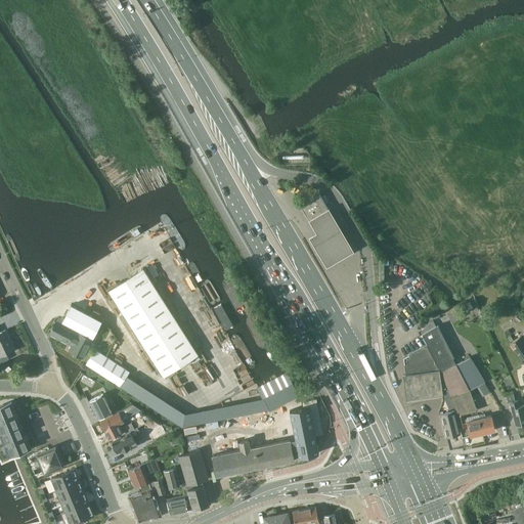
[(299,204),(309,220),(329,209),(318,191),(299,204)]
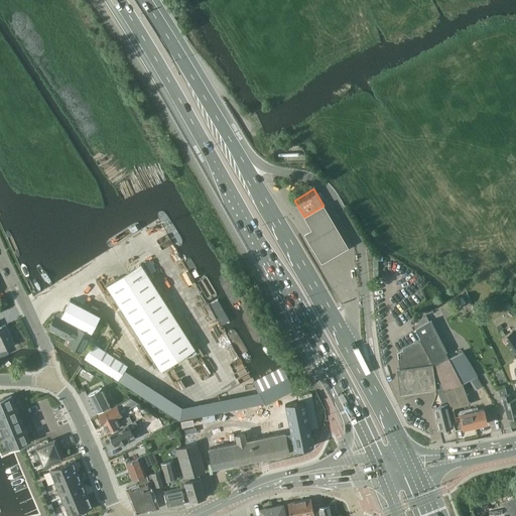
[(346,248),(324,206),(304,217),(311,231),(309,233),(303,236),(318,263),(330,257),(346,248)]
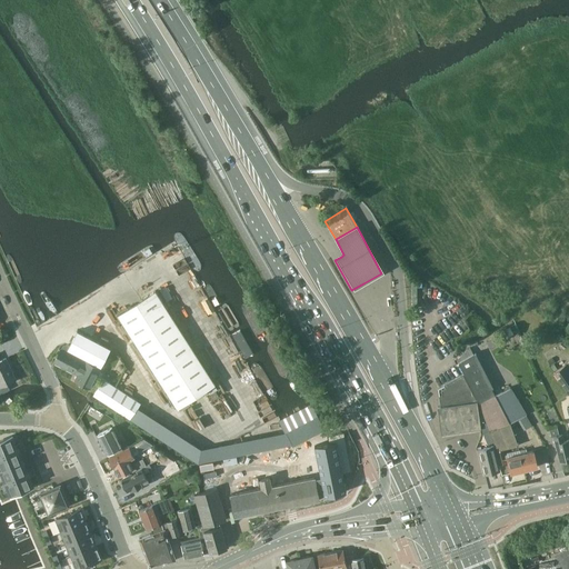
[(156,290),(118,315),(178,408),(216,385),(156,290)]
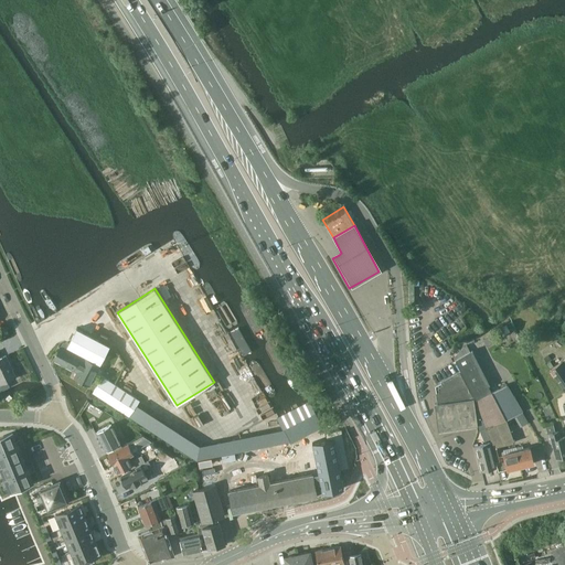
[(63,343),(62,345),(81,355),(82,354),(100,364),(109,345),(76,328),(68,343),(66,342),(63,343)]
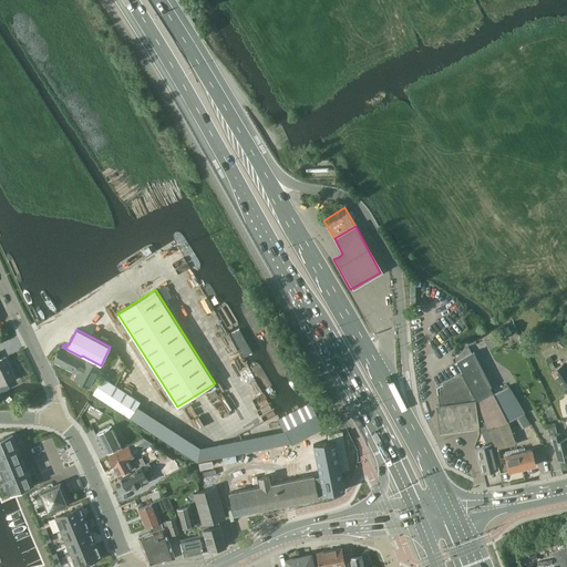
[(487,348),(498,342),(494,336),(484,340),(487,348)]
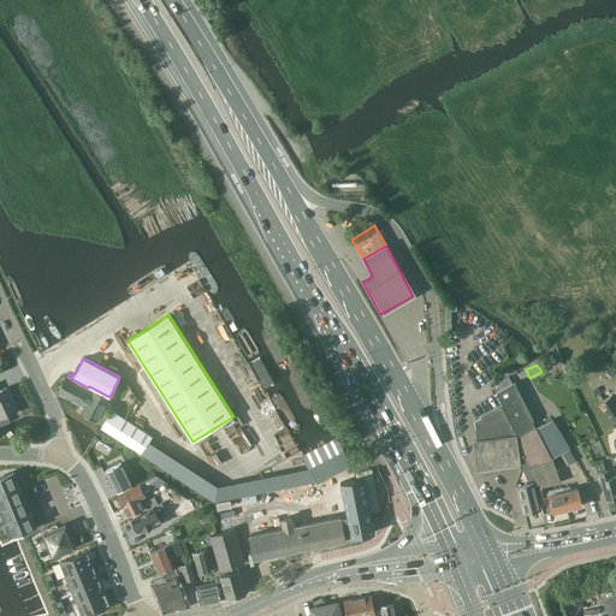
[(87,389),(88,388),(67,377),(66,378),(59,392),(80,403),(86,406),(81,412),(98,421),(110,400),(93,391),(92,392),(87,390),(88,389),(87,389)]
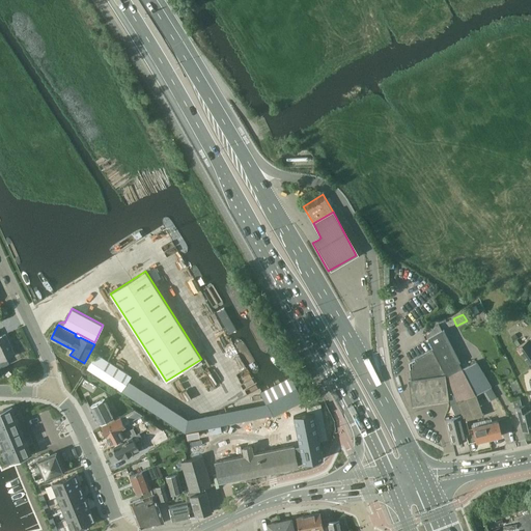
[(439,325),(426,336),(427,338),(434,348),(444,368),(446,373),(448,376),(462,369),(443,332),(445,331),(444,330),(442,331),(439,325)]
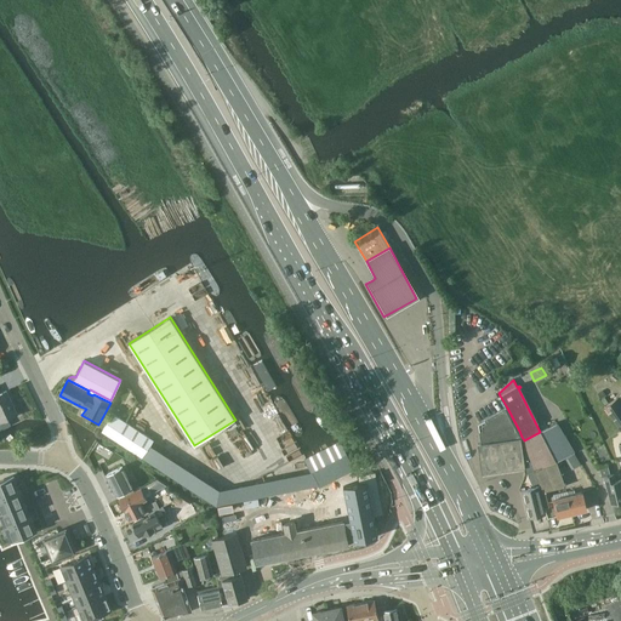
[(0,429),(11,425),(7,419),(17,414),(6,391),(0,393),(0,429)]
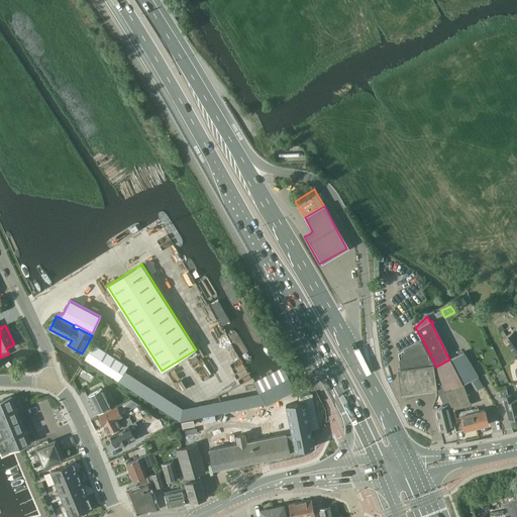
[(516,329),(503,338),(516,358),(516,357),(516,329)]
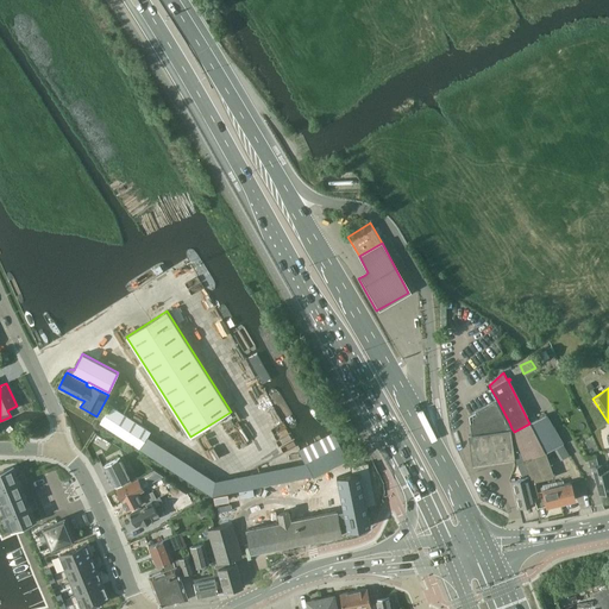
[(471,435),(468,435),(472,464),(514,458),(515,464),(518,463),(523,460),(514,432),(512,428),(509,422),(497,400),(469,415),(471,435)]
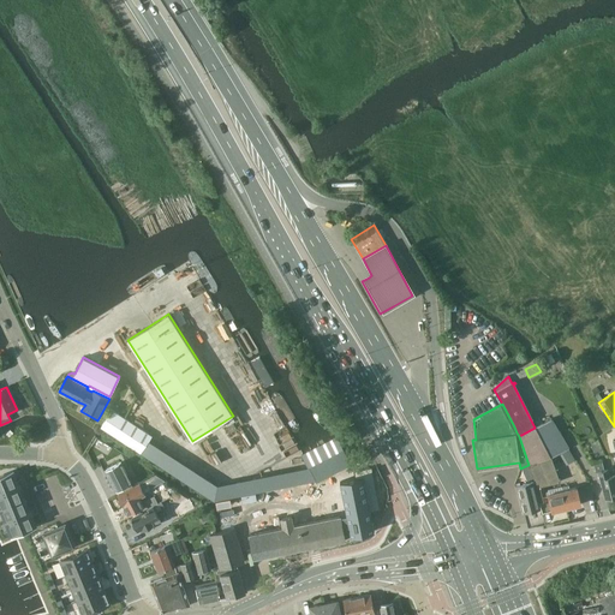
[(101,427),(141,453),(151,436),(112,410),(101,427)]
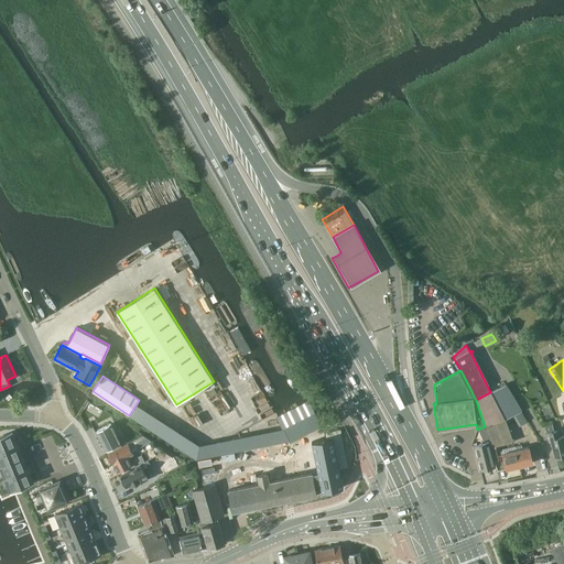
[(490,392),(476,400),(485,426),(487,433),(491,442),(492,447),(499,446),(513,442),(505,420),(521,411),(506,384),(490,392)]
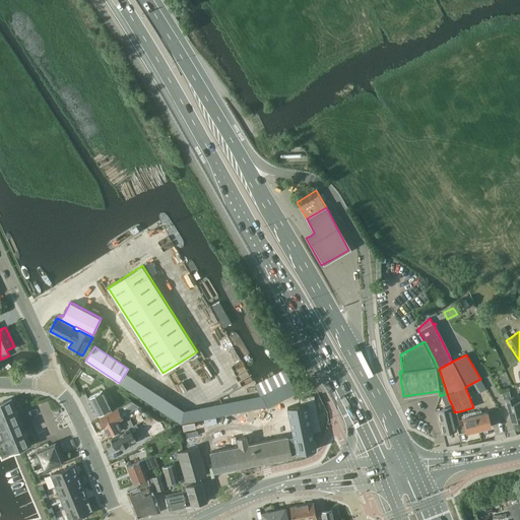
[(284,369),(255,385),(261,395),(268,407),(297,392),(284,369)]
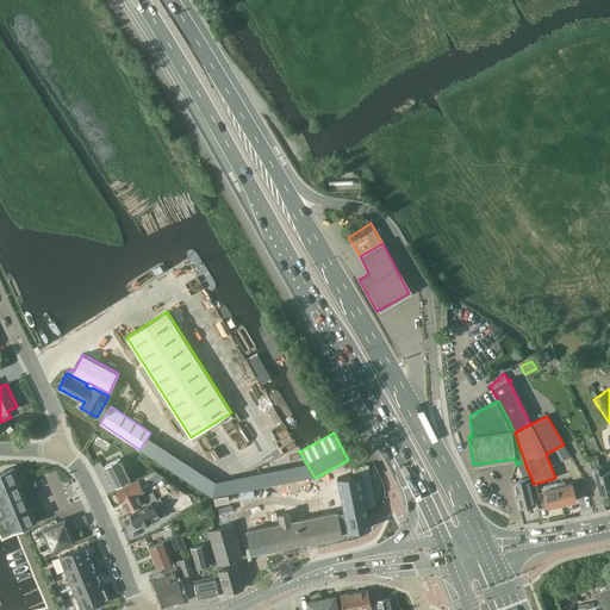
[(216,481),(150,439),(142,449),(213,496),(268,486),(285,484),(315,478),(306,464),(216,481)]
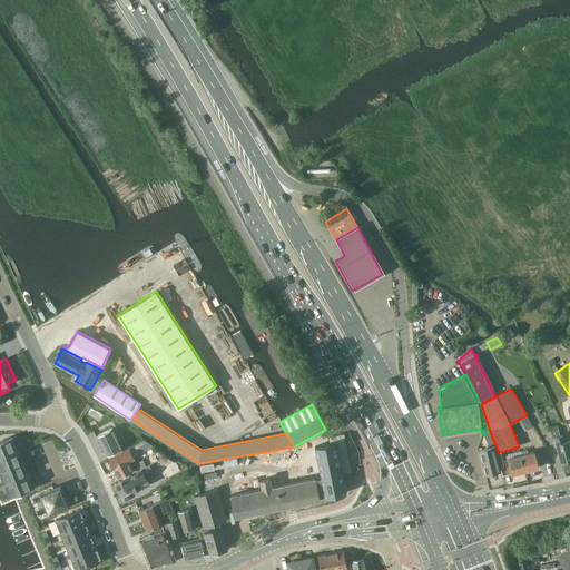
[(560,463),(569,461),(569,440),(564,441),(563,434),(560,435),(558,428),(550,430),(552,439),(554,438),(560,463)]
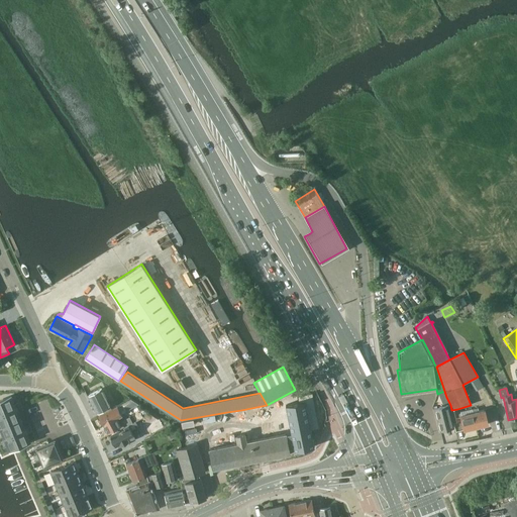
[(101,389),(89,395),(98,414),(99,416),(108,411),(107,409),(106,408),(110,406),(106,398),(105,395),(101,389)]
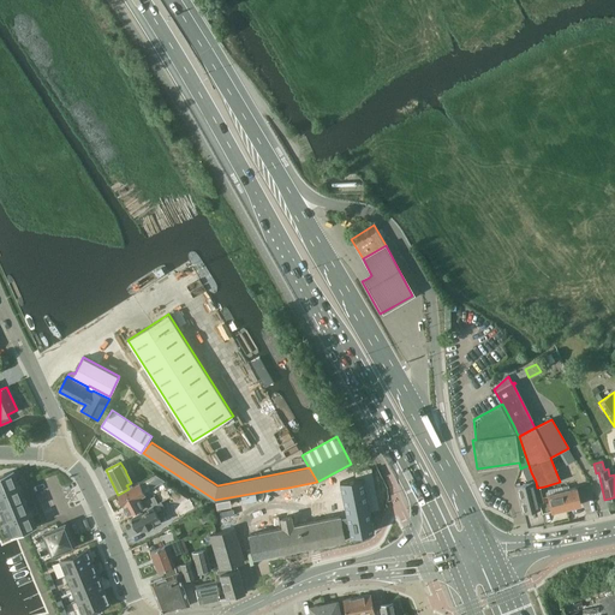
[(284,527),(249,535),(254,557),(288,550),(290,551),(290,549),(294,549),(296,550),(297,550),(296,548),(344,538),(345,538),(345,535),(351,533),(351,536),(375,530),(370,509),(380,507),(372,464),(371,464),(372,472),(340,478),(347,514),(293,525),(291,517),(281,518),(284,527)]
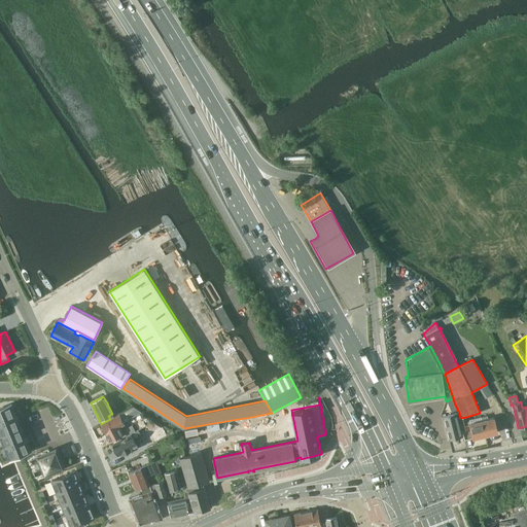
[(11,403),(0,408),(0,422),(22,413),(20,410),(14,412),(11,403)]
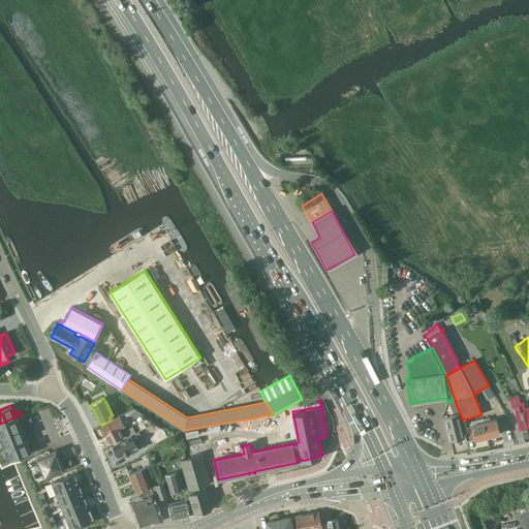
[(102,428),(101,428),(103,432),(104,432),(110,441),(123,435),(119,428),(124,425),(123,423),(130,418),(141,413),(142,413),(133,408),(111,421),(101,426),(102,428)]
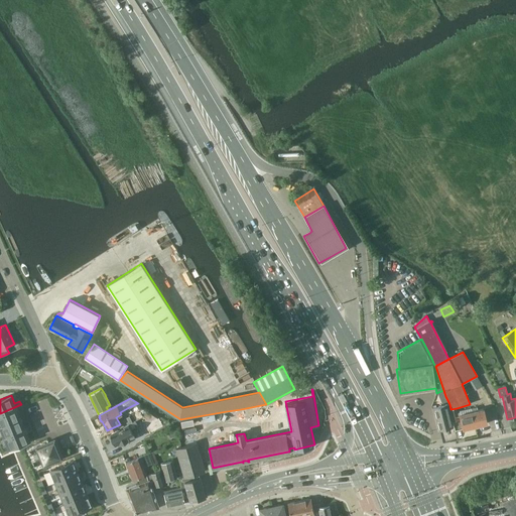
[(21,404),(0,413),(0,423),(1,426),(20,418),(17,410),(22,408),(21,404)]
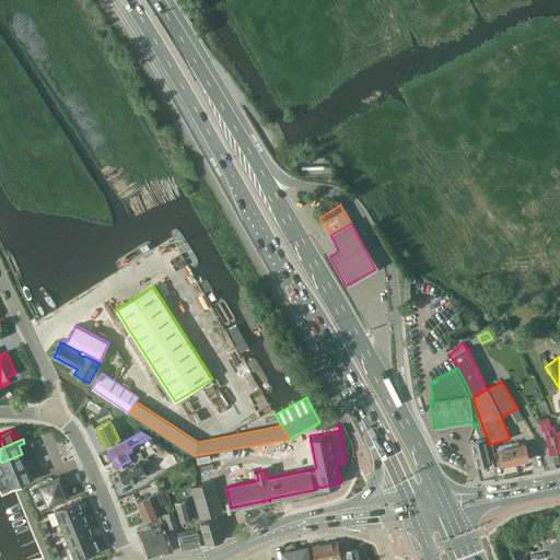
[(477,467),(491,463),(486,439),(470,443),(477,467)]
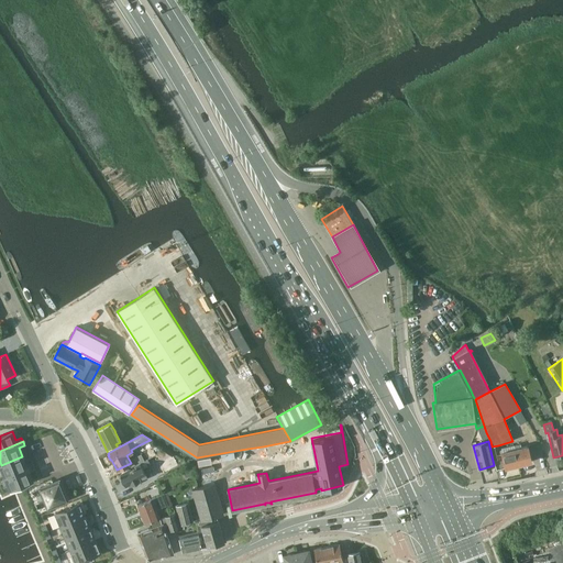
[(492,446),(490,446),(494,456),(496,467),(505,465),(505,467),(506,470),(518,466),(515,450),(499,453),(498,445),(492,446)]
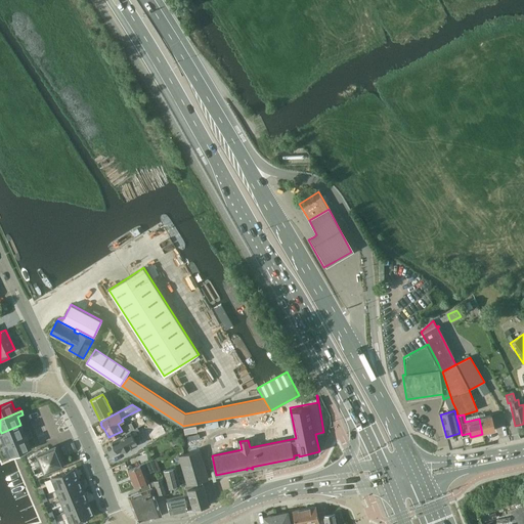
[(482,434),(494,431),(491,416),(484,417),(483,415),(478,416),(479,419),(482,434)]
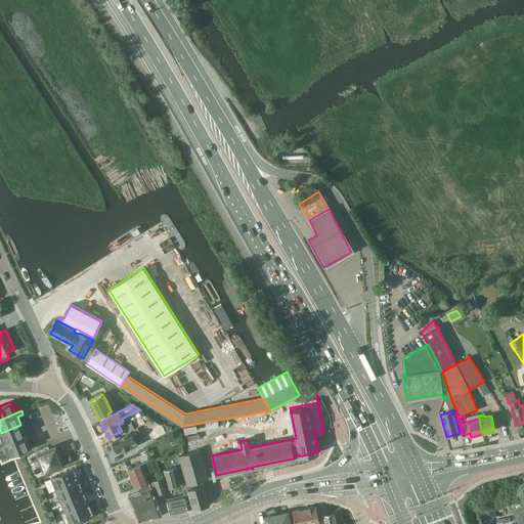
[(245,416),(230,418),(231,428),(246,426),(245,416)]
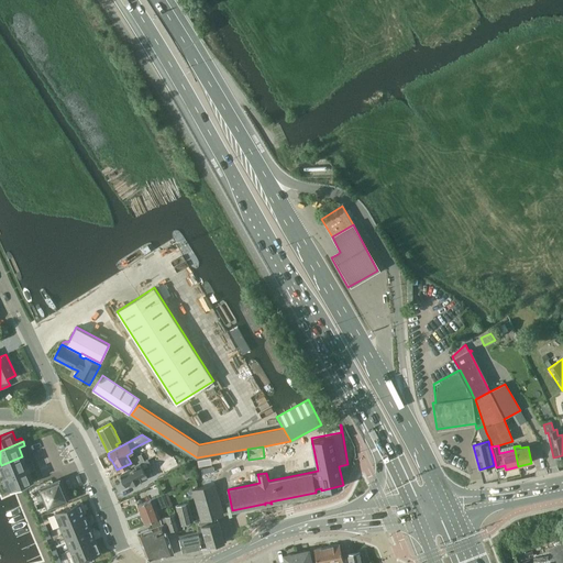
[(140,463),(144,461),(141,454),(133,459),(136,466),(141,464),(140,463)]
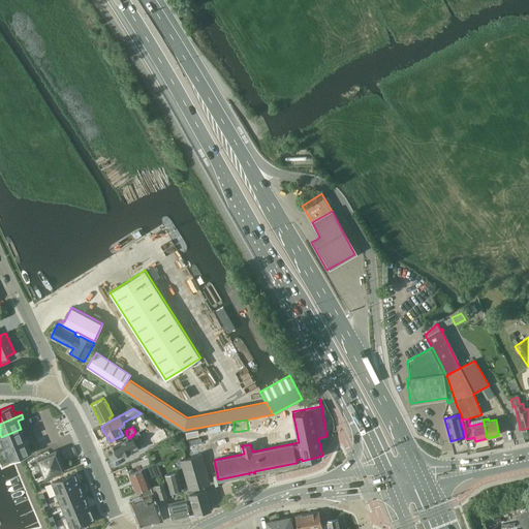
[(21,429),(1,437),(5,448),(31,438),(29,434),(24,436),(21,429)]
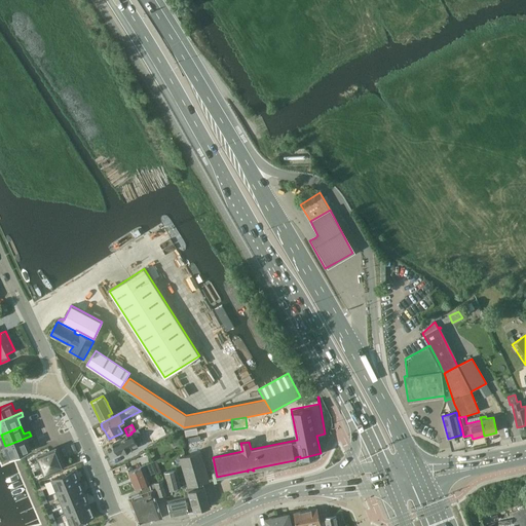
[(153,442),(165,435),(161,426),(149,434),(153,442)]
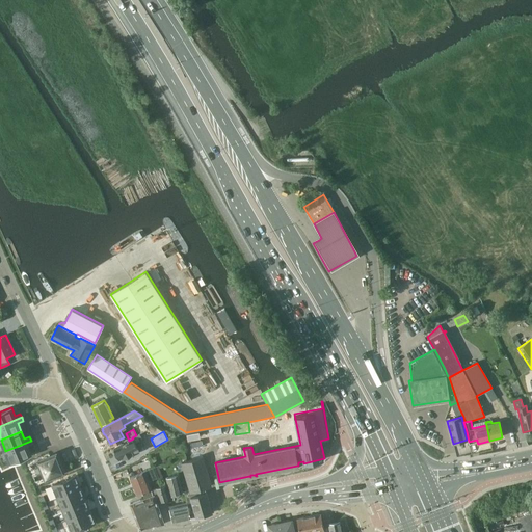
[(140,443),(143,442),(139,434),(136,435),(132,437),(133,439),(129,441),(113,448),(114,450),(113,452),(115,455),(116,455),(118,458),(122,457),(123,458),(142,448),(140,443)]
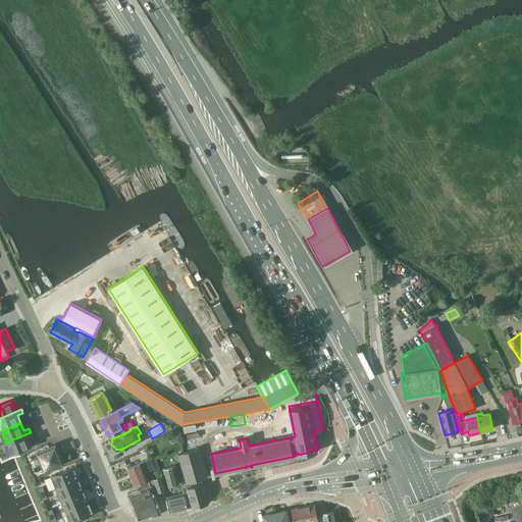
[(31,432),(5,442),(10,454),(31,446),(27,437),(33,435),(31,432)]
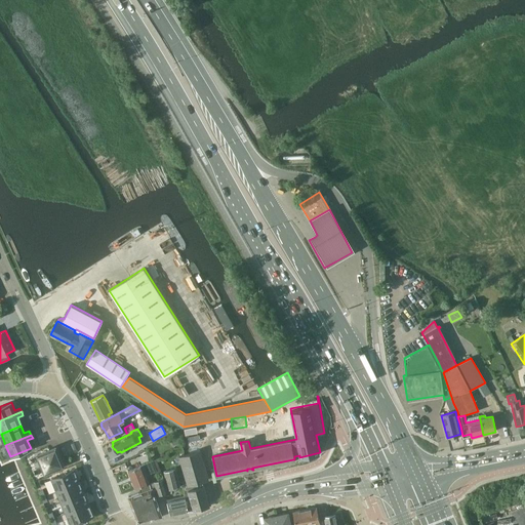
[(55,447),(38,455),(45,473),(63,466),(55,447)]
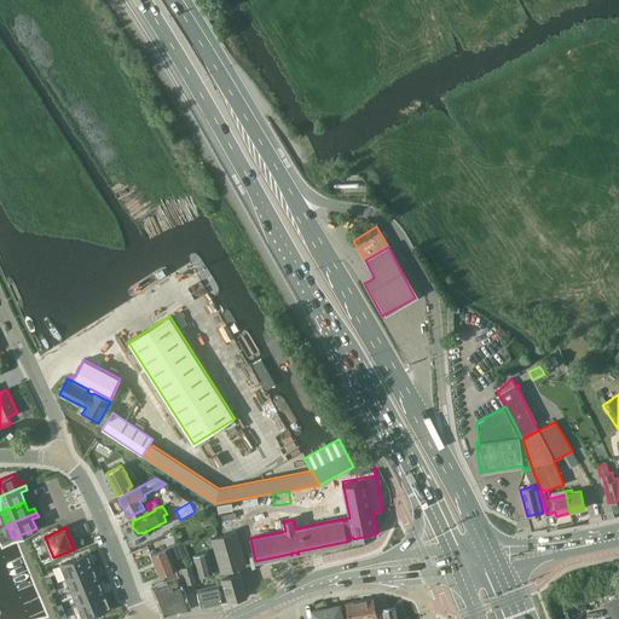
[(215,573),(218,584),(221,601),(227,599),(229,600),(247,596),(241,572),(239,572),(238,567),(246,565),(239,542),(236,531),(212,538),(214,549),(221,572),(215,573)]
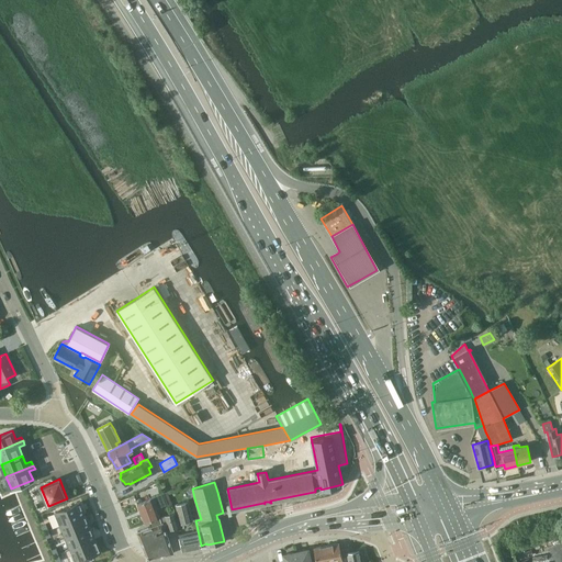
[(145,523),(149,521),(159,517),(156,508),(168,504),(164,493),(152,497),(152,498),(137,504),(145,523)]
